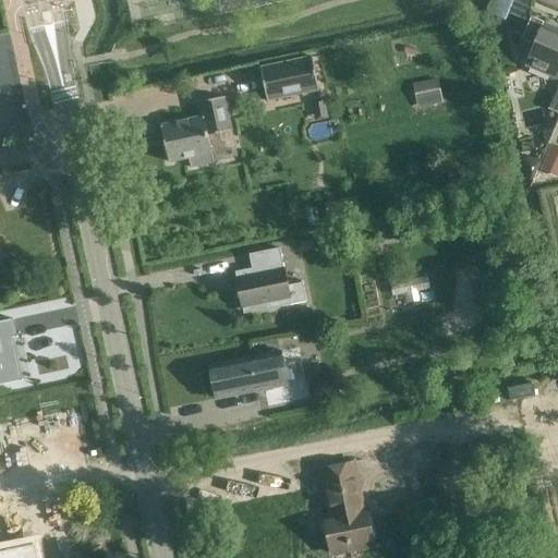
[(519,39),(535,46),(526,67),(552,77),(553,75),(557,77),(557,33),(557,29),(557,28),(529,16),(529,17),(531,19),(522,38),(520,38),(519,39)]
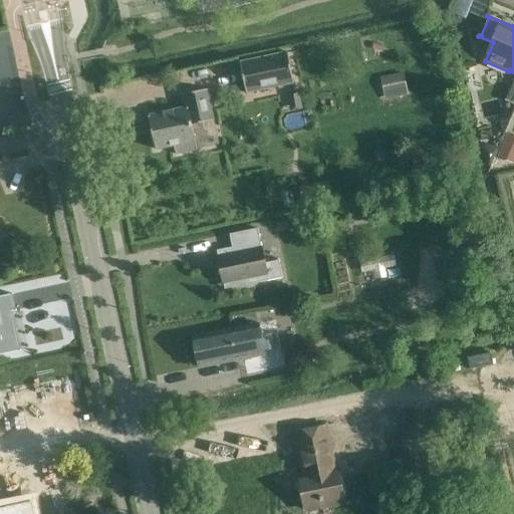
[(293,83),(287,52),(240,62),(246,93),(293,83)]
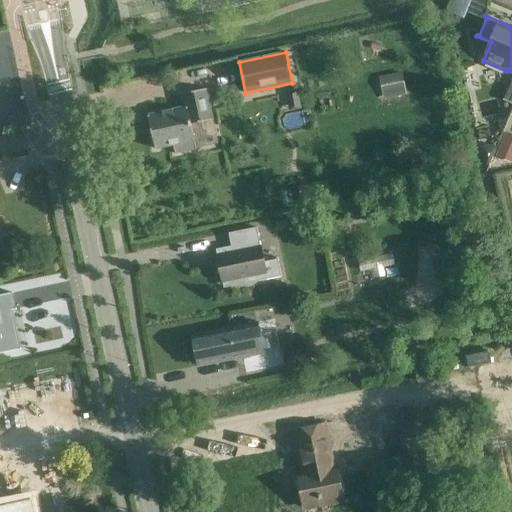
[(379,78),(383,100),(406,96),(403,74),(379,78)]
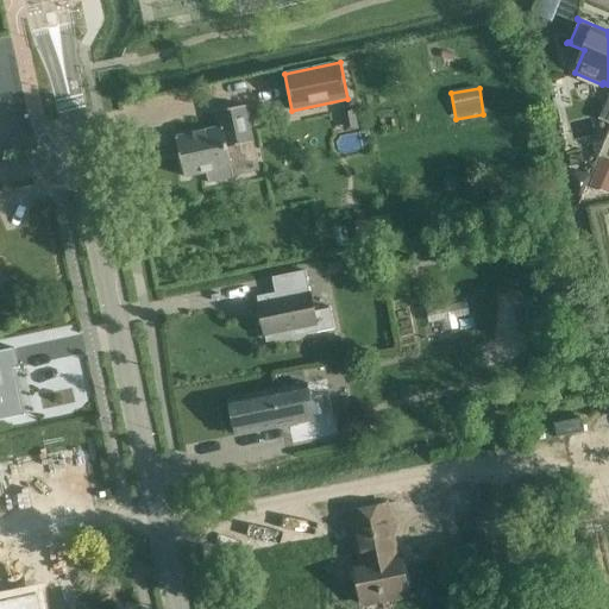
[(220,129),(176,138),(184,177),(206,173),(208,183),(233,177),(227,149),(253,143),(245,106),(215,113),(217,114),(217,113),(220,129)]
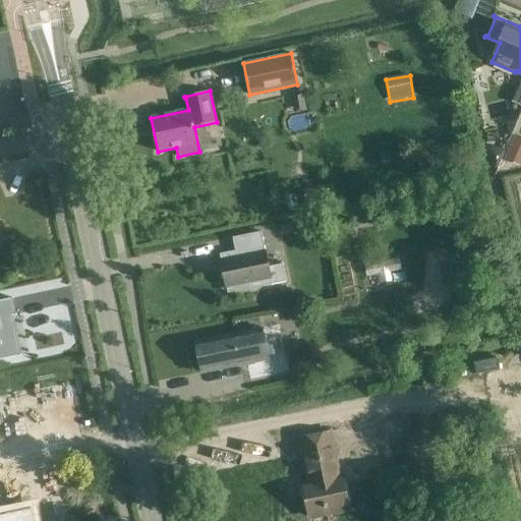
[(303,93),(290,95),(294,114),(307,111),(303,93)]
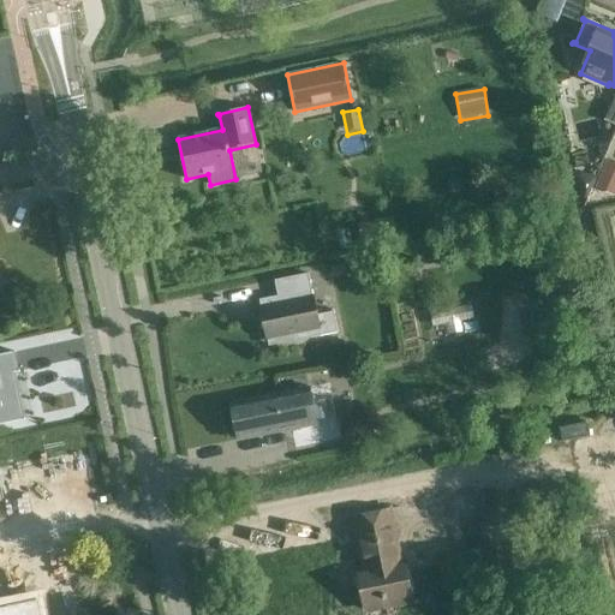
[(596,190),(614,198),(614,155),(611,154),(596,190)]
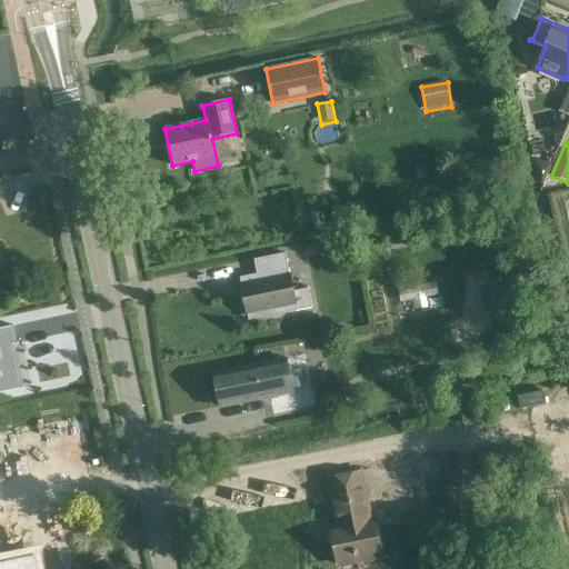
[(540,161),(535,165),(540,183),(542,185),(551,165),(548,162),(540,161)]
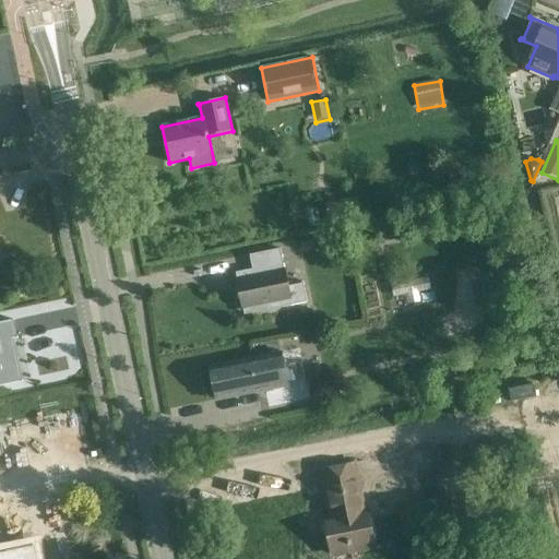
[(453,167),(447,180),(458,187),(465,174),(453,167)]
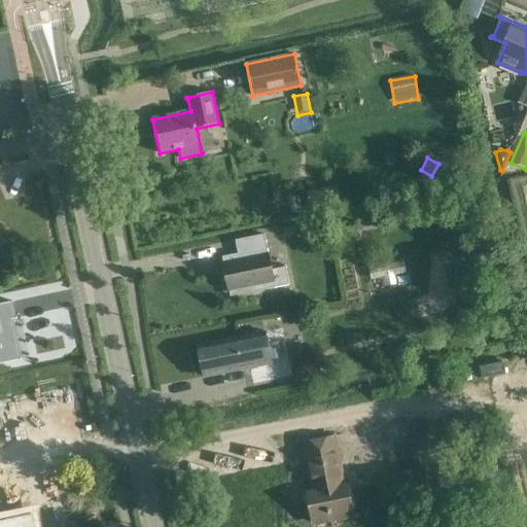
[(299,197),(288,199),(291,215),(303,212),(299,197)]
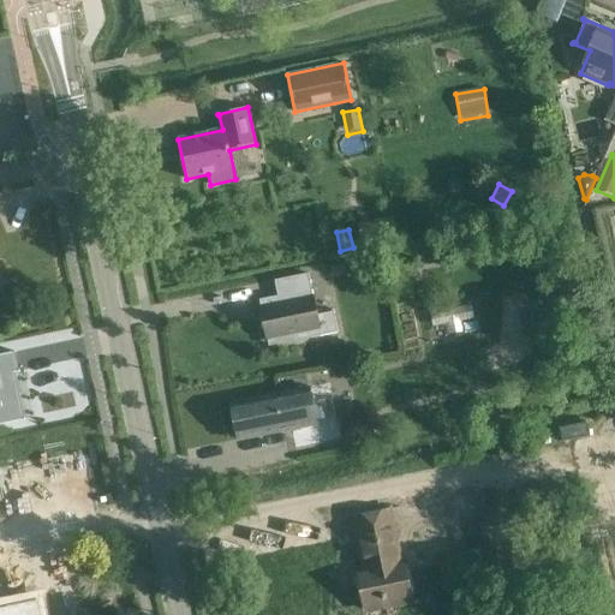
[(297,334),(298,341),(338,333),(334,312),(317,315),(309,274),(280,280),(282,296),(279,297),(280,303),(261,306),(260,324),(267,340),(297,334)]
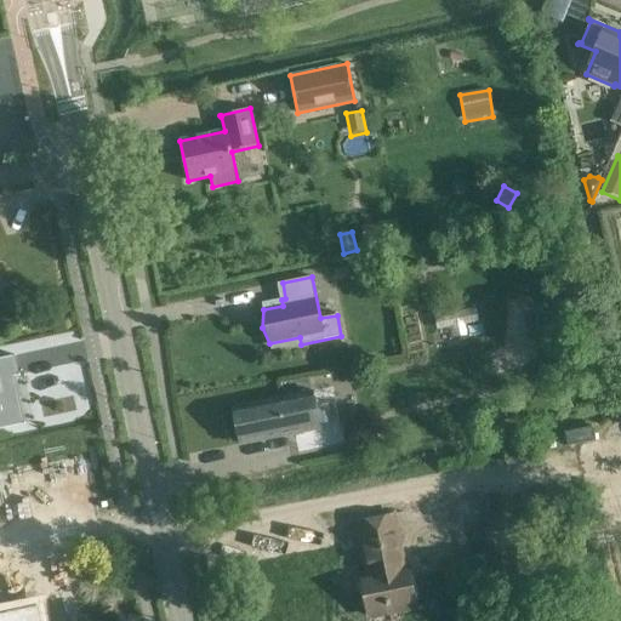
[(0,428),(22,425),(17,400),(12,377),(17,376),(12,357),(0,359),(0,428)]
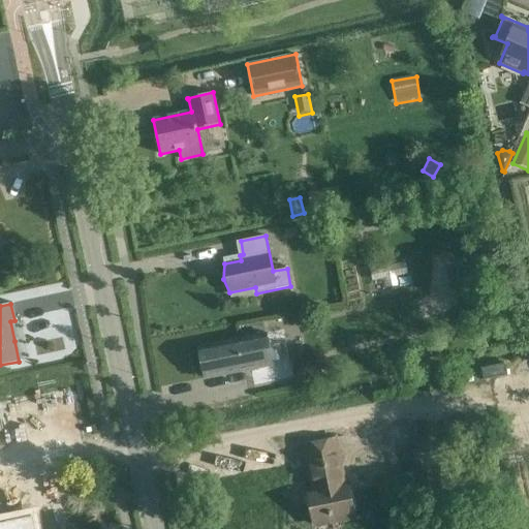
[(272,366),(266,334),(198,347),(206,379),(272,366)]
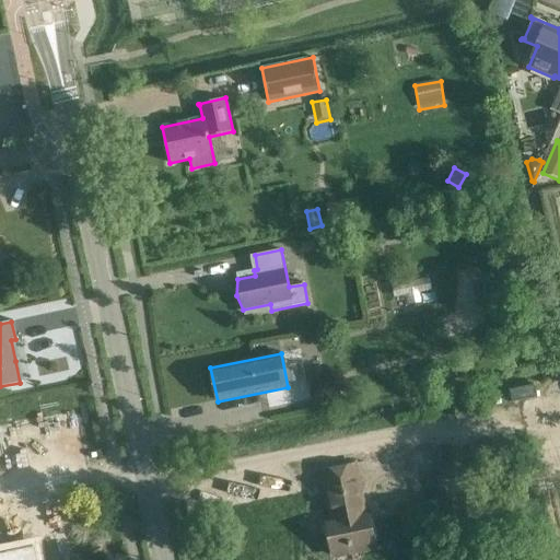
[(349,395),(354,406),(356,406),(365,399),(359,388),(349,395)]
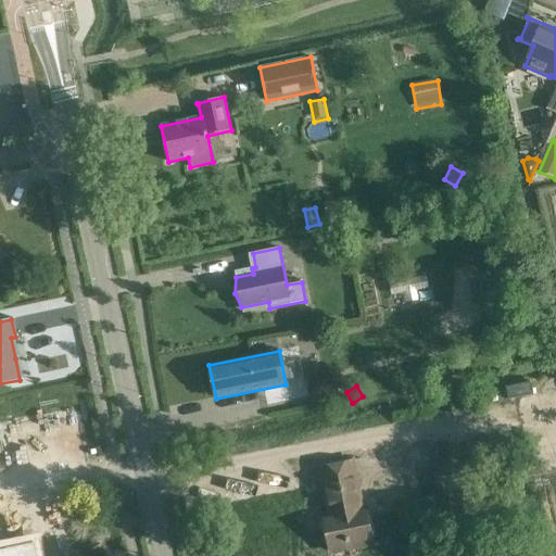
[(407,447),(384,452),(389,470),(412,466),(407,447)]
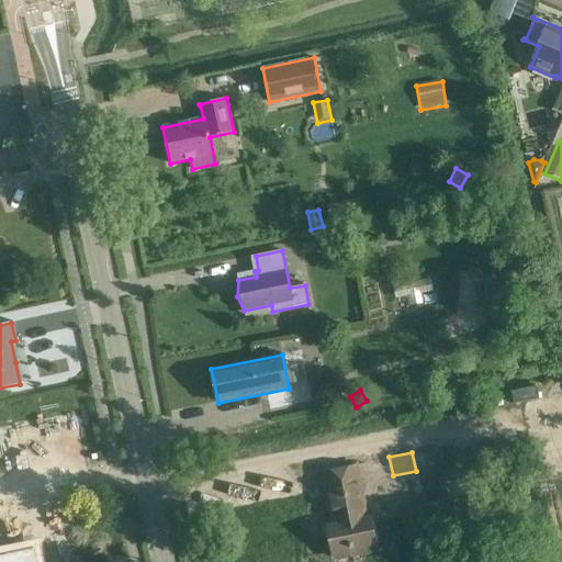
[(356,464),(323,471),(334,525),(328,526),(335,559),(377,550),(370,517),(367,518),(356,464)]
